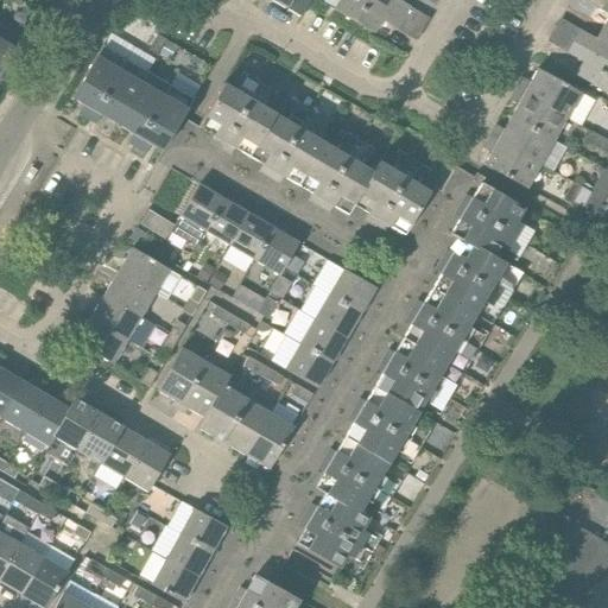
[(301,18),(310,0),(268,0),(286,11),(286,10),(301,18)]
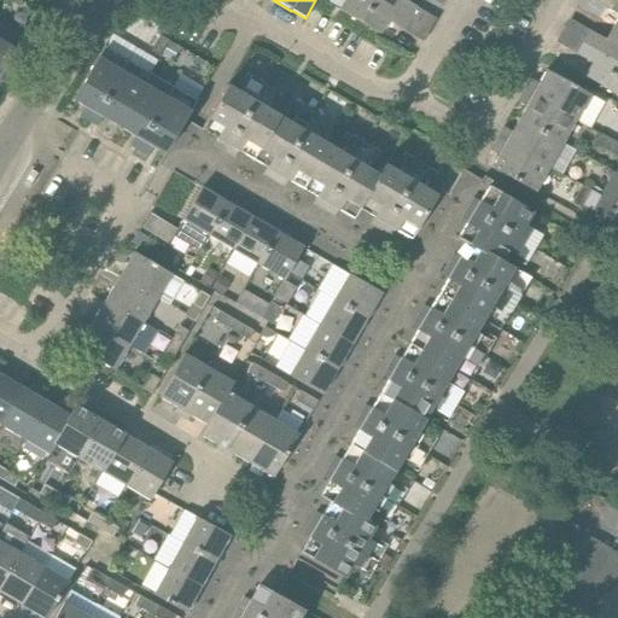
[(403,31),(409,21),(374,0),(345,0),(339,12),(380,35),(388,23),(403,31)]
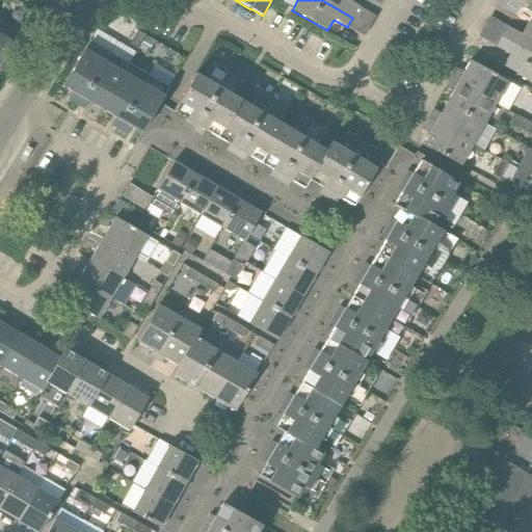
[(346,0),(322,0),(352,18),(358,7),(346,0)]
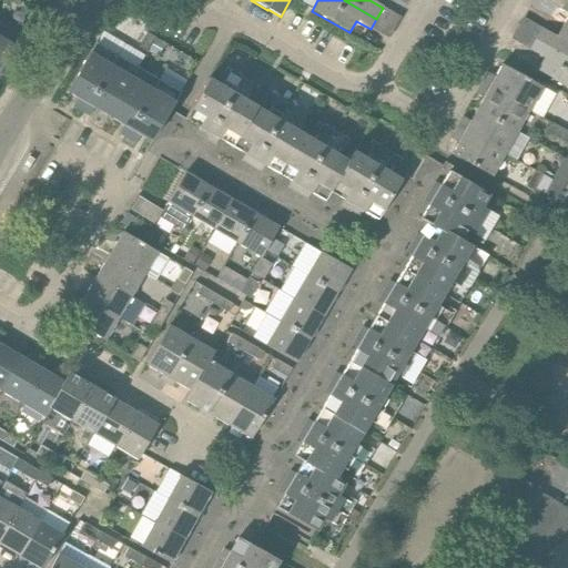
[(0,23),(0,71),(21,37),(0,23)]
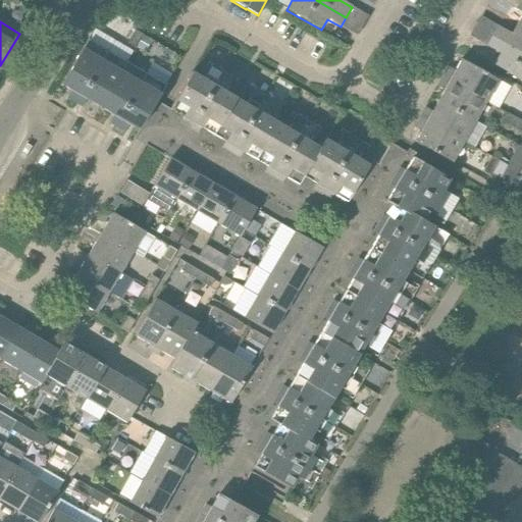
[(521,27),(517,24),(512,35),(499,28),(492,37),(521,54),(521,27)]
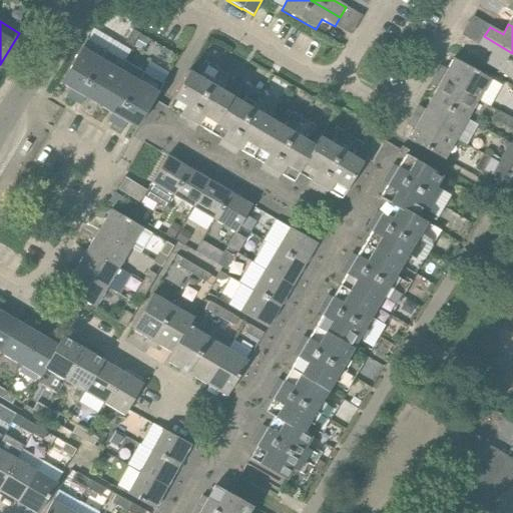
[(130,30),(123,44),(130,48),(138,34),(130,30)]
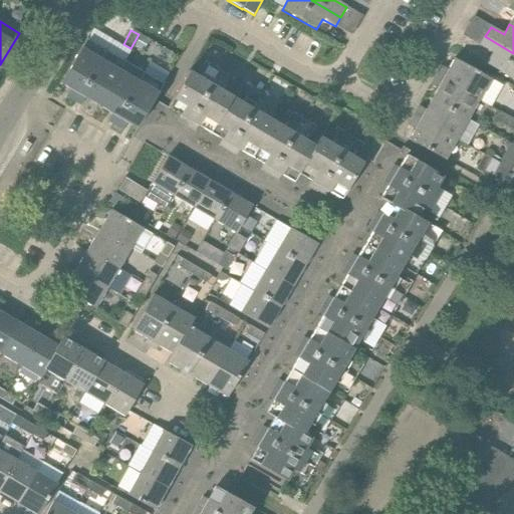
[(513,80),(513,53),(485,36),(480,46),(492,54),(486,64),(513,80)]
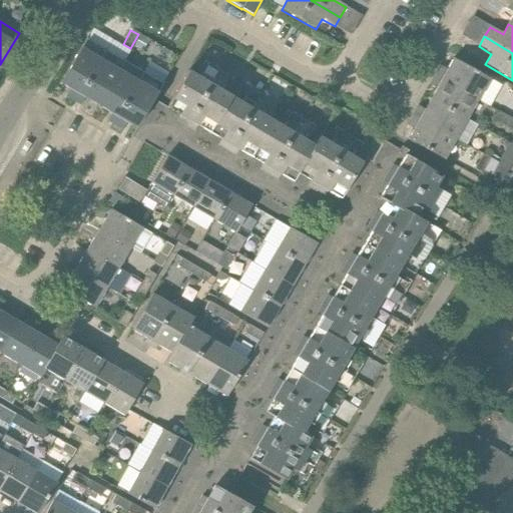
[(65,97),(73,101),(103,49),(86,39),(60,83),(70,89),(65,97)]
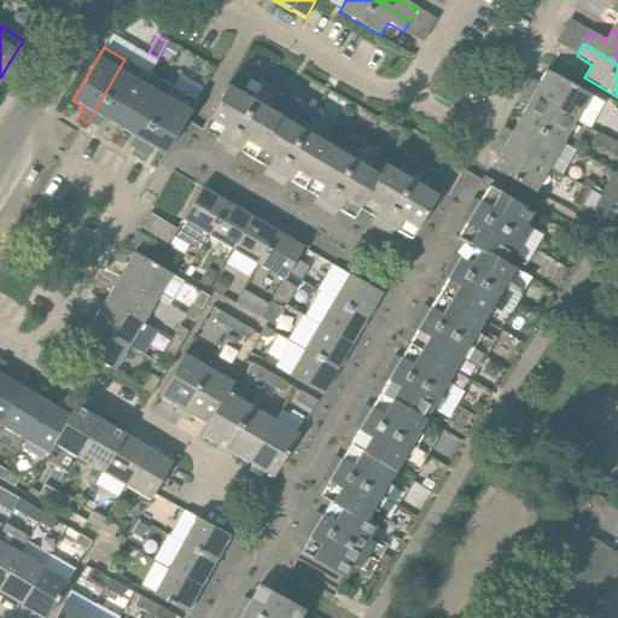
[(103,118),(118,128),(150,74),(124,59),(88,122),(97,127),(103,118)]
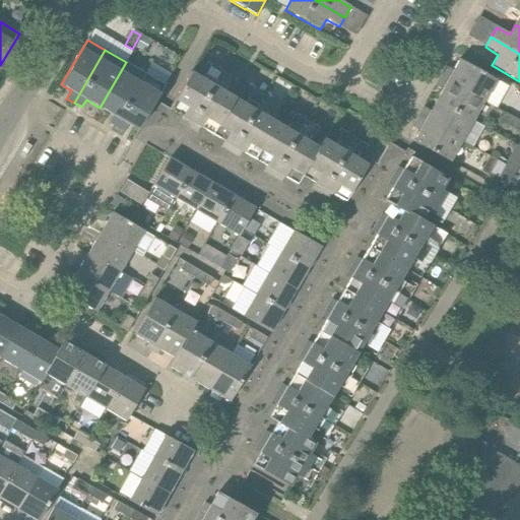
[(441,76),(484,101),(496,80),(460,60),(452,74),(445,70),(441,76)]
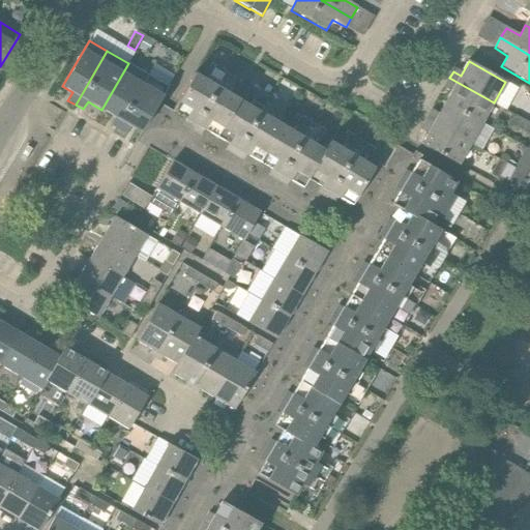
[(111,125),(119,130),(150,77),(128,63),(101,110),(116,118),(111,125)]
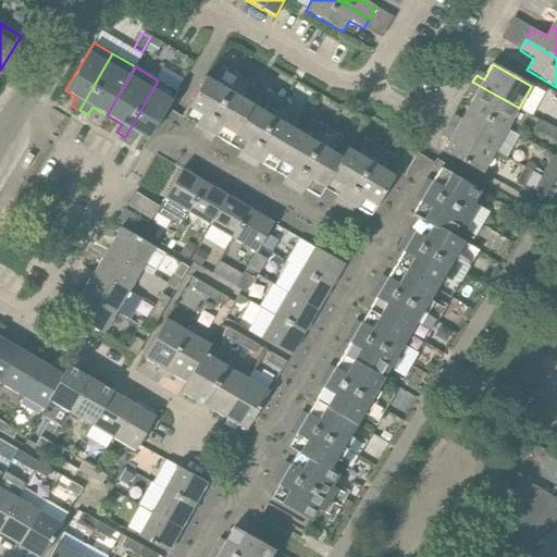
[(192,133),(201,138),(237,76),(225,70),(215,87),(203,79),(181,119),(195,127),(192,133)]
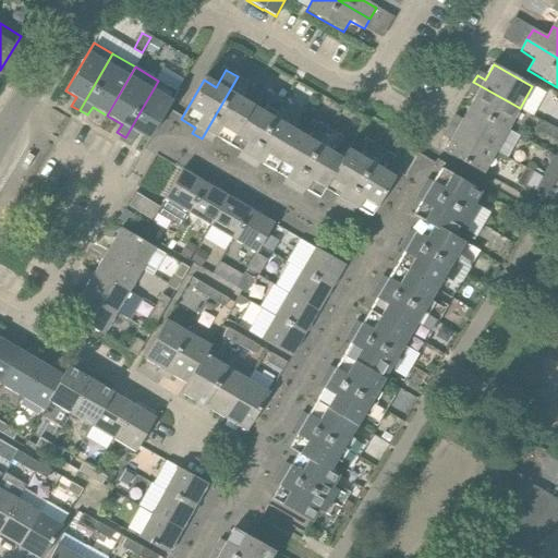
[(215,138),(227,146),(251,106),(240,99),(249,84),(238,76),(202,138),(211,144),(215,138)]
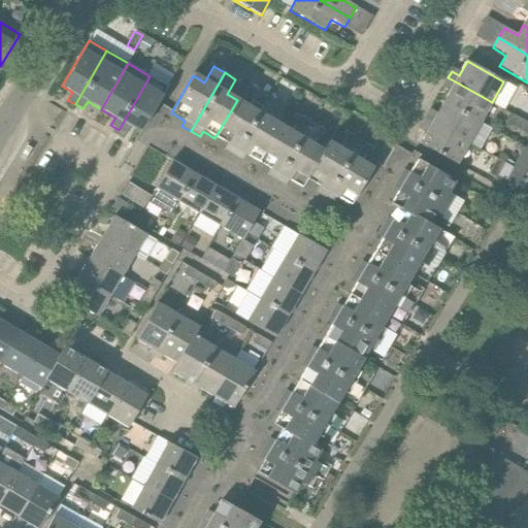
[(131,126),(141,132),(168,87),(150,76),(119,130),(126,134),(131,126)]
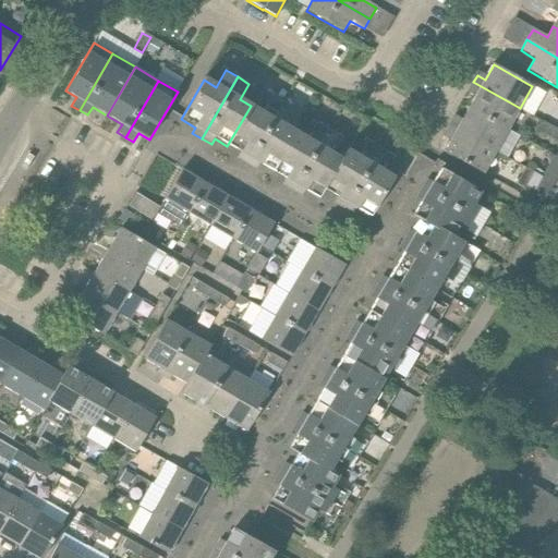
[(508,130),(520,108),(473,82),(469,89),(476,94),(469,108),(508,130)]
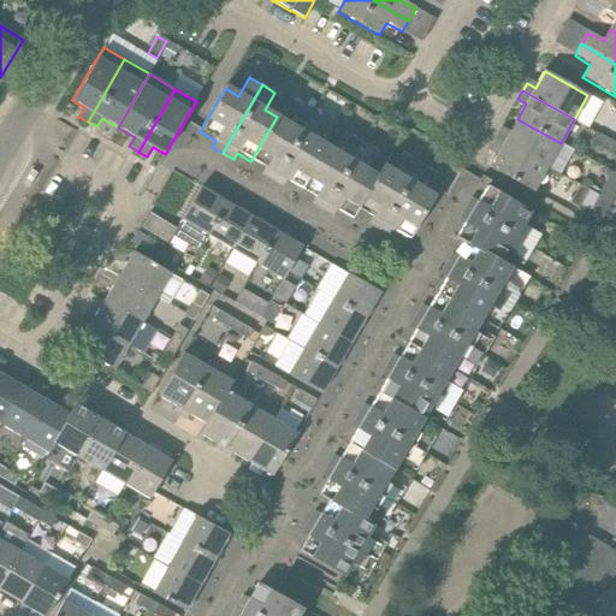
[(262,176),(273,182),(312,114),(300,107),(290,124),(277,117),(250,161),(266,170),(262,176)]
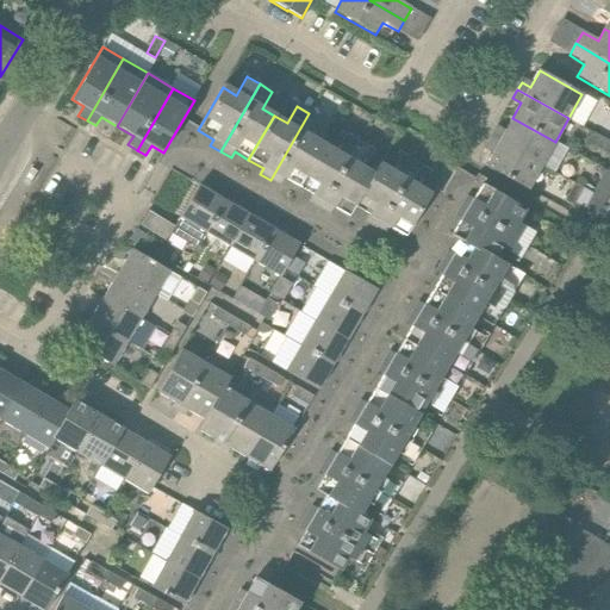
[(284,180),(298,188),(324,144),(312,137),(322,120),(309,113),(271,180),(280,186),(284,180)]
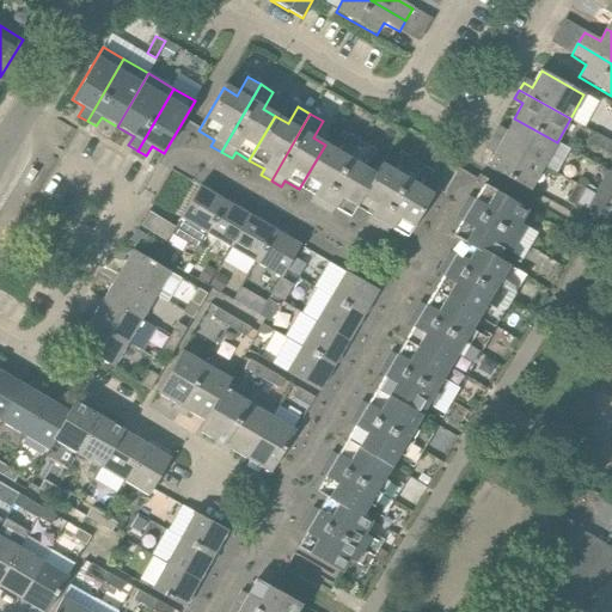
[(544,166),(557,142),(514,118),(506,135),(496,130),(493,138),(544,166)]
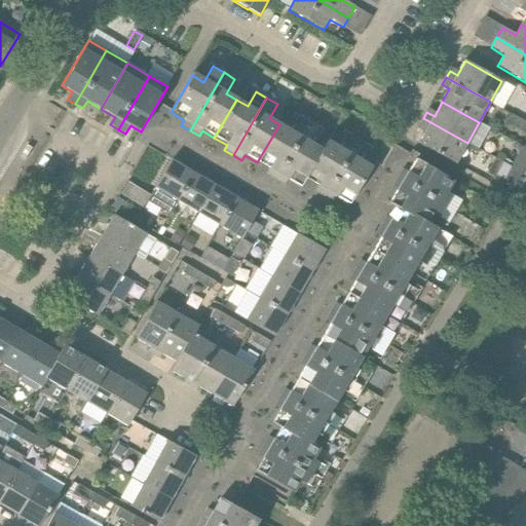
[(525,134),(525,133),(525,123),(511,115),(505,123),(525,134)]
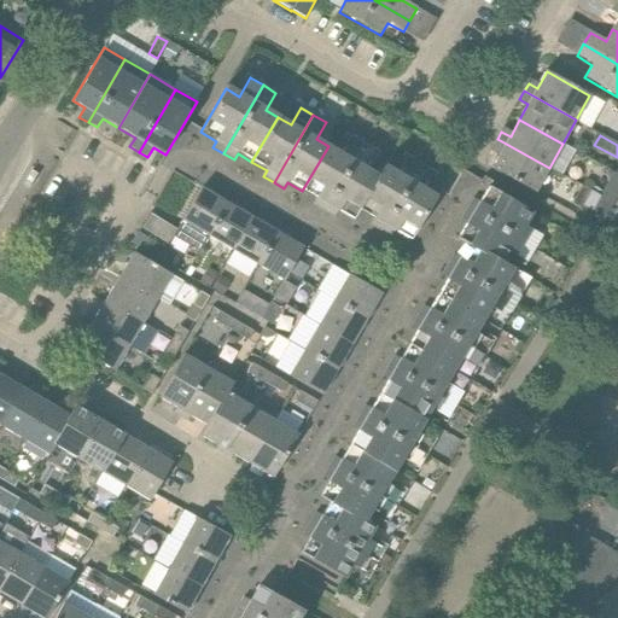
[(313,205),(324,211),(363,144),(351,136),(340,153),(328,146),(302,191),(316,199),(313,205)]
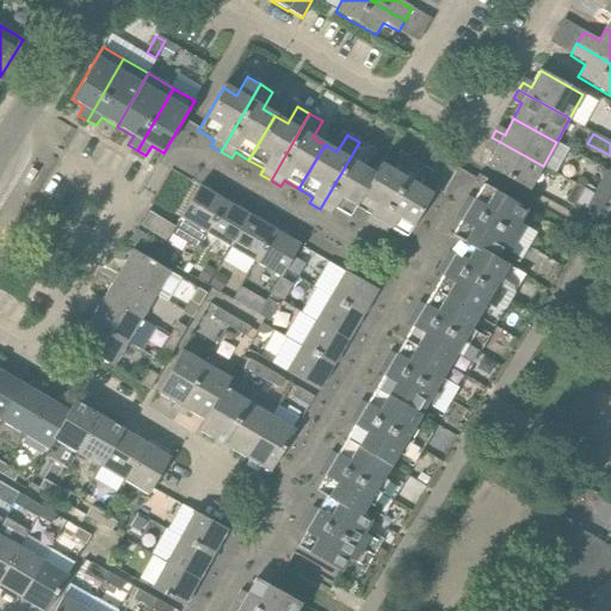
[(529,191),(543,166),(492,137),(487,146),(495,150),(486,167),(529,191)]
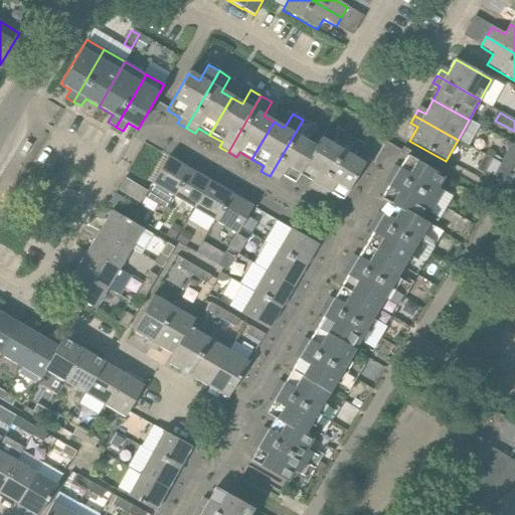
[(295,184),(300,175),(315,146),(306,141),(314,126),(303,120),(270,176),(279,181),(282,176),(295,184)]
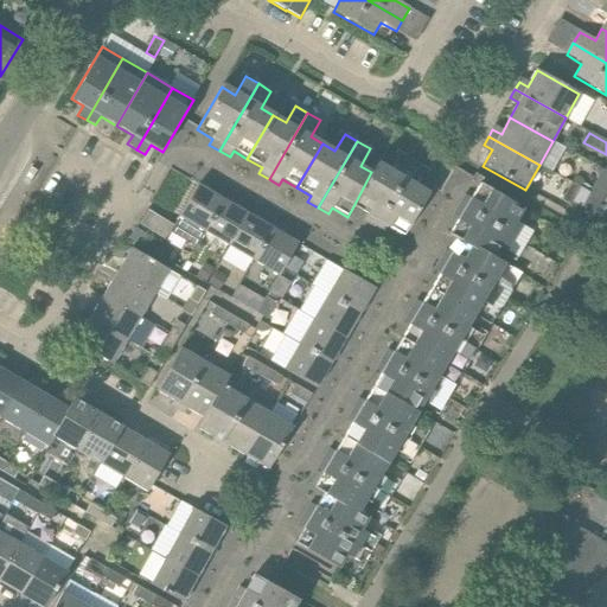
[(364,222),(375,228),(413,161),(401,154),(391,171),(377,163),(371,172),(353,206),(368,215),(364,222)]
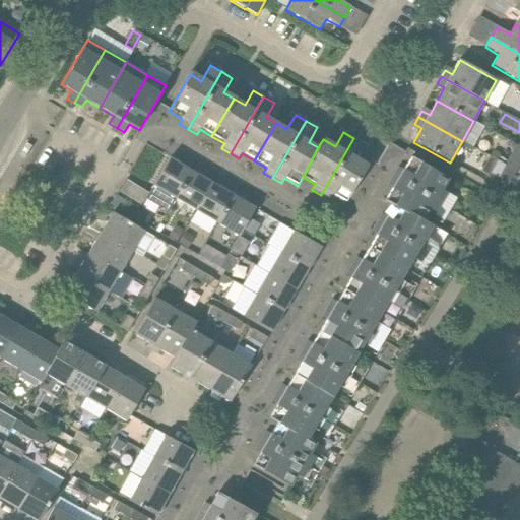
[(353,138),(321,195),(330,200),(333,195),(346,202),(367,166),(356,160),(366,144),(353,138)]
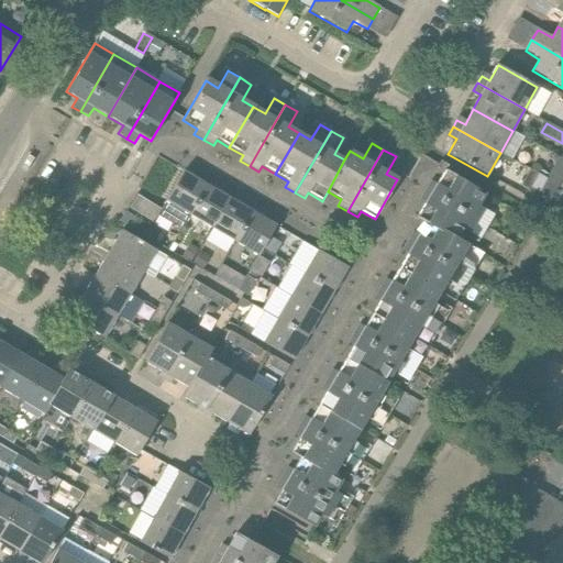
[(547,179),(544,184),(558,190),(562,181),(562,159),(559,157),(547,179)]
